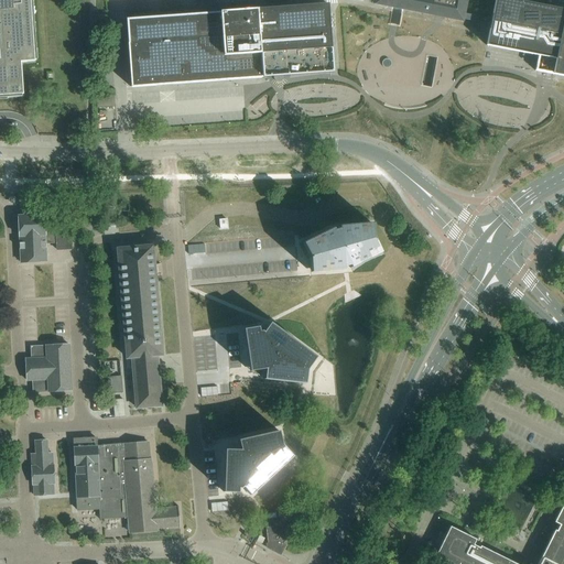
[(0,0),(0,96),(10,96),(22,95),(23,95),(23,91),(21,63),(34,62),(33,47),(32,35),(31,21),(31,9),(30,0),(0,0)]
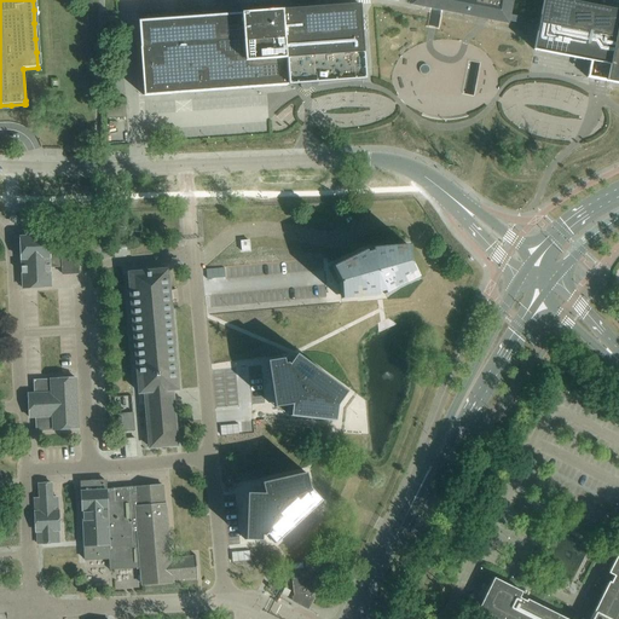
[(437,10),(441,10),(478,17),(482,18),(487,19),(508,23),(508,21),(509,13),(512,0),(411,0),(411,4),(431,9),(437,10)]
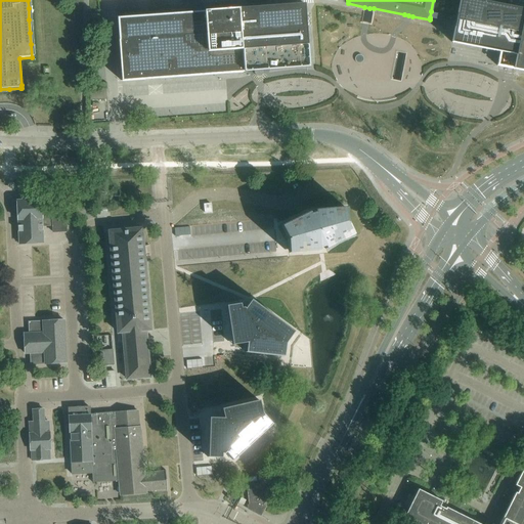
[(508,68),(523,71),(523,8),(478,0),(460,0),(456,16),(431,11),(430,17),(455,23),(451,42),(500,51),(497,66),(508,68)]
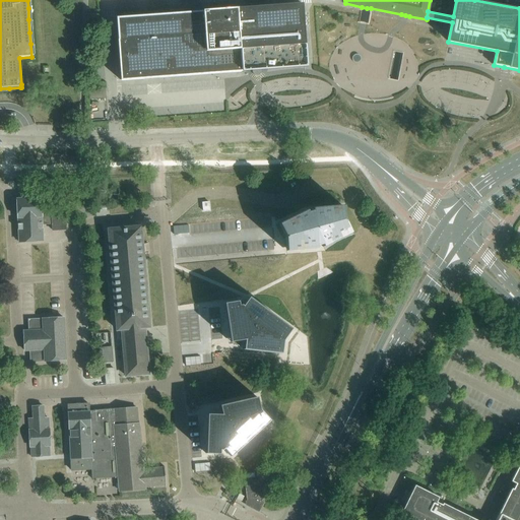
[(262,70),(307,67),(306,59),(303,4),(202,11),(202,9),(200,8),(199,7),(197,7),(195,7),(193,8),(192,10),(191,12),(116,17),(121,79),(121,80),(252,71),(253,73),(254,74),(255,75),(257,75),(259,75),(261,74),(262,72),(262,70)]
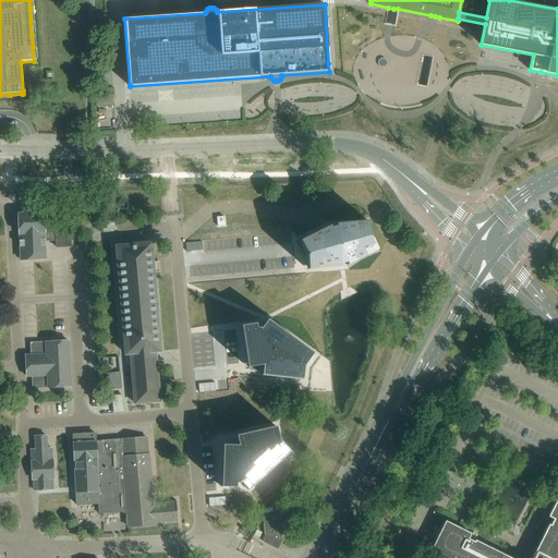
[(393,32),(398,9),(393,9),(388,8),(384,31),(371,28),(365,60),(328,63),(329,72),(364,70),(360,93),(424,104),(427,87),(416,85),(422,55),(433,57),(436,40),(393,32)]
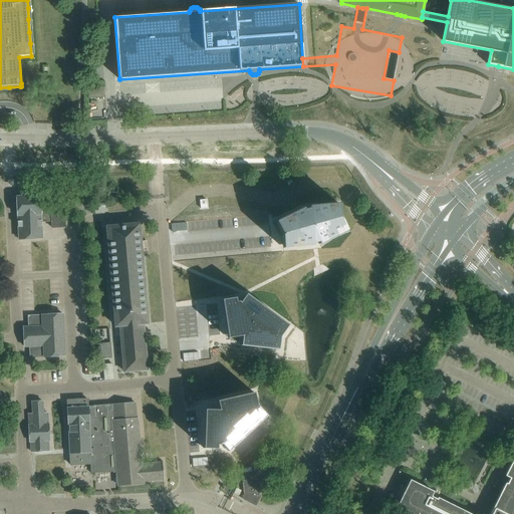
[(50,202),(51,209),(41,209),(40,203),(40,196),(16,197),(19,239),(42,238),(41,222),(51,221),(52,228),(65,227),(64,201),(50,202)]
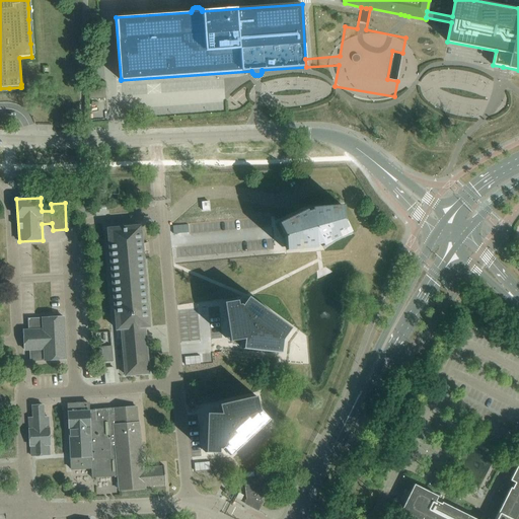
[(285,237),(286,250),(316,248),(316,245),(321,244),(322,246),(350,232),(344,221),(343,222),(342,219),(344,219),(343,206),(311,209),(312,211),(307,212),(306,210),(279,224),(284,235),(286,235),(287,237),(285,237)]
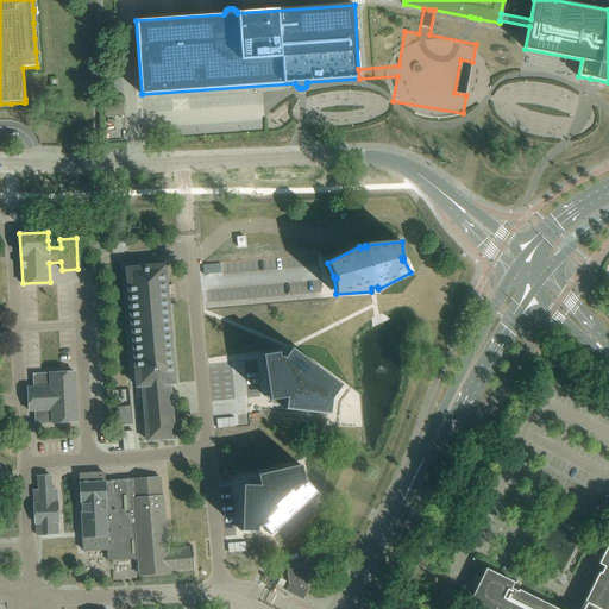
[(164,265),(127,269),(137,387),(143,387),(148,440),(174,438),(169,384),(175,383),(164,265)]
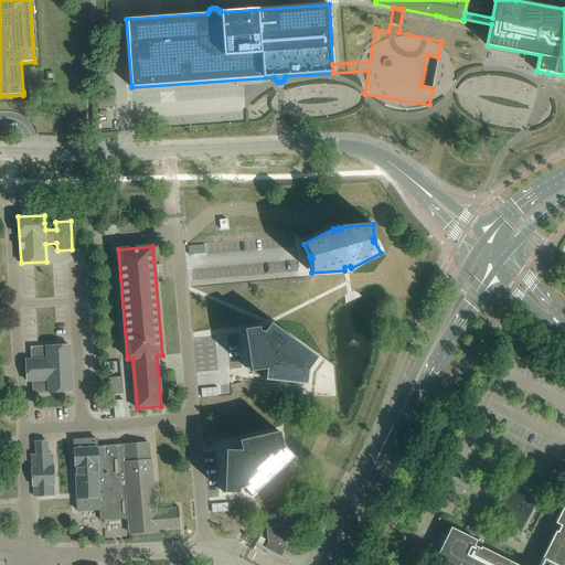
[(258,328),(244,330),(249,363),(251,372),(266,370),(265,380),(306,384),(308,371),(308,369),(309,369),(317,358),(270,323),(264,333),(262,332),(259,332),(258,328)]
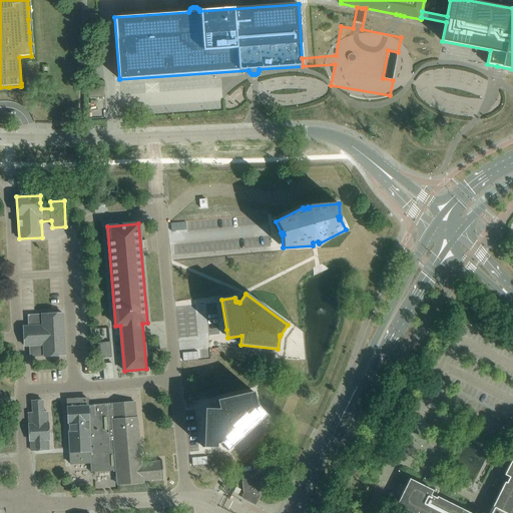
[(29,327),(23,327),(24,346),(30,346),(30,357),(44,356),(65,355),(63,314),(42,315),(28,316),(29,327)]
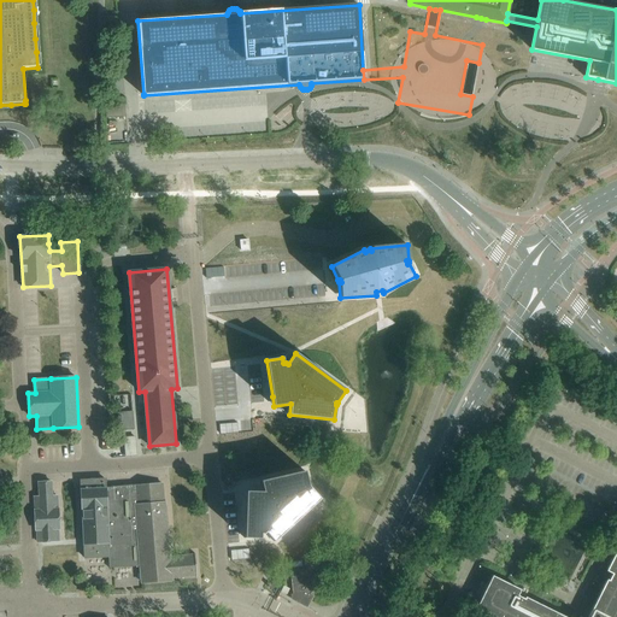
[(133,411),(118,412),(119,430),(135,429),(133,411)]
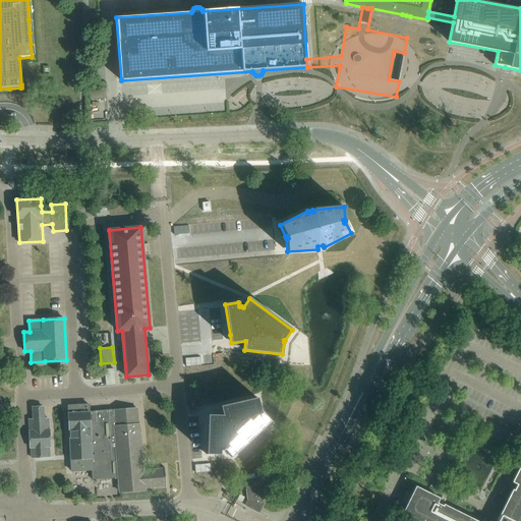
[(114,369),(105,369),(106,386),(115,385),(114,369)]
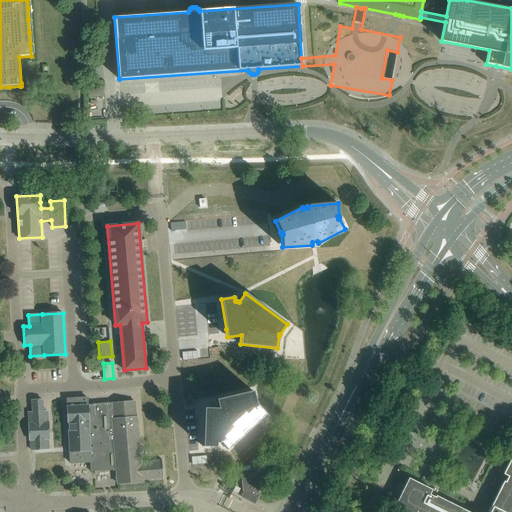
[(203,431),(203,446),(216,447),(216,443),(218,443),(220,441),(227,449),(265,414),(257,405),(255,403),(256,403),(253,391),(216,399),(218,408),(204,408),(204,416),(203,431)]
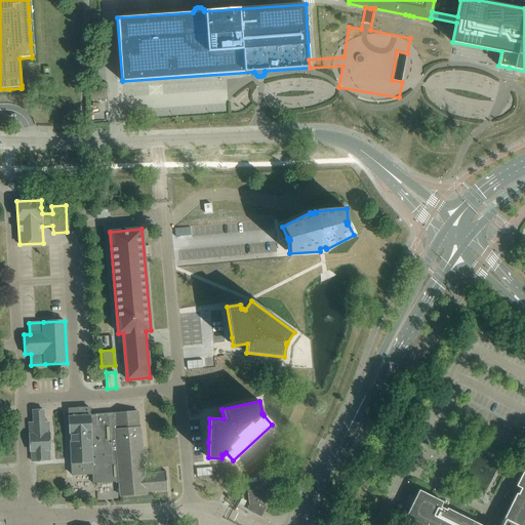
[(89,408),(69,409),(72,475),(92,474),(92,483),(119,481),(121,495),(147,493),(146,492),(167,490),(165,473),(145,474),(140,428),(139,428),(138,411),(133,412),(133,411),(132,411),(132,412),(95,415),(95,414),(94,414),(94,416),(90,417),(89,408)]
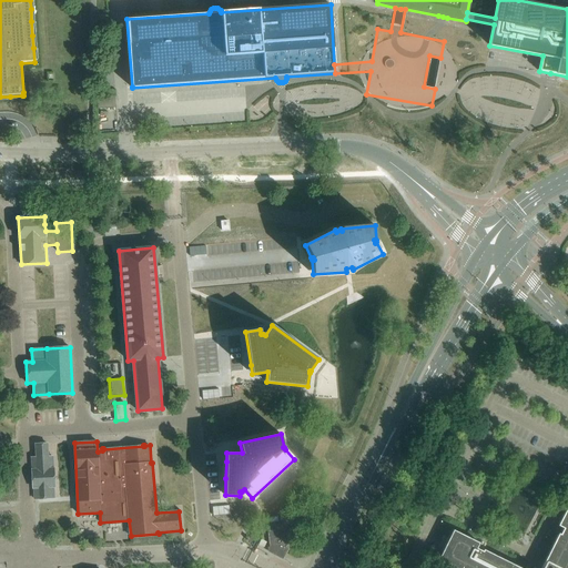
[(36,458),(31,458),(33,488),(34,499),(54,498),(53,487),(54,487),(52,457),(48,457),(48,444),(36,445),(36,458)]
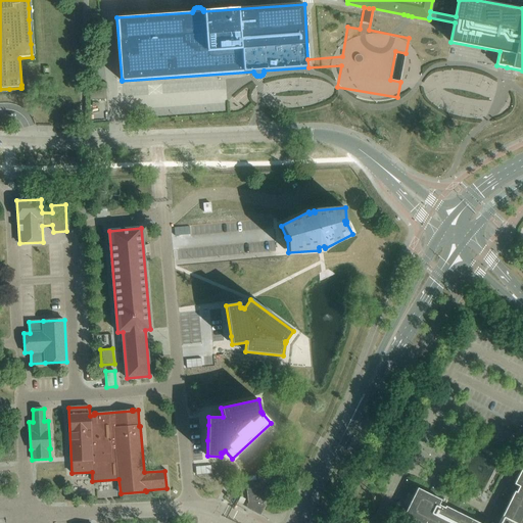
[(441,500),(418,488),(403,516),(419,522),(522,522),(522,465),(514,484),(519,486),(516,492),(515,491),(498,522),(479,522),(445,506),(444,508),(439,505),(441,500)]
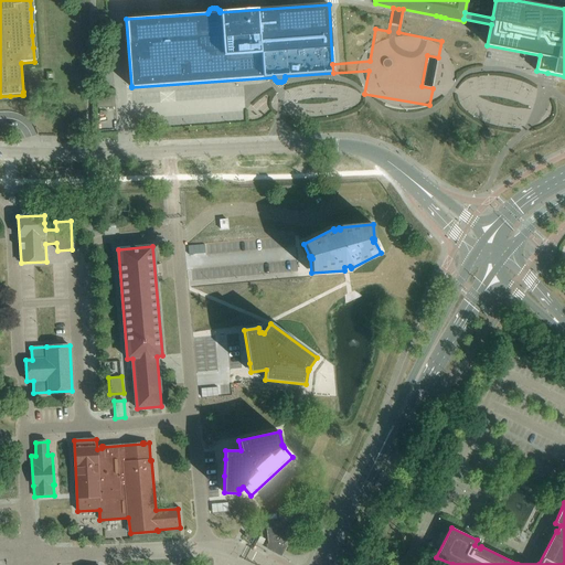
[(278,526),(266,528),(268,544),(272,546),(270,548),(281,554),(286,546),(284,545),(288,534),(291,530),(294,531),(300,516),(287,509),(278,525),(278,526)]
